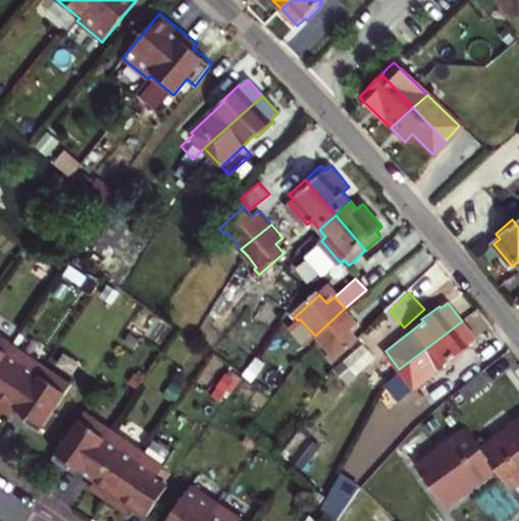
[(334,361),(358,340),(350,330),(358,323),(345,308),(315,335),(331,354),(329,356),(334,361)]
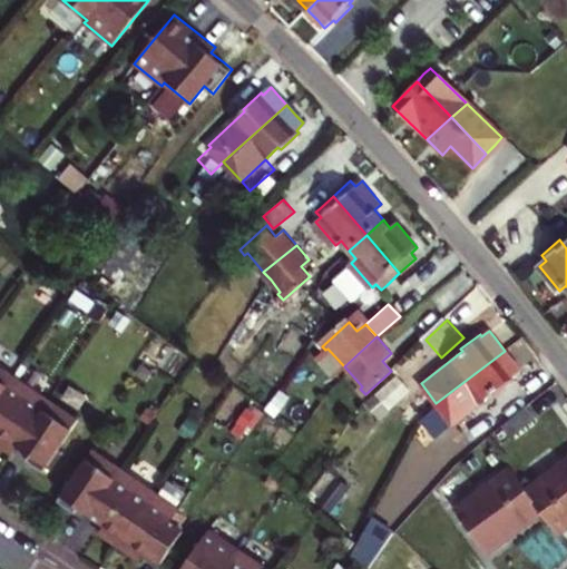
[(494,395),(512,381),(510,378),(519,371),(516,365),(505,351),(436,403),(450,423),(491,392),(494,395)]
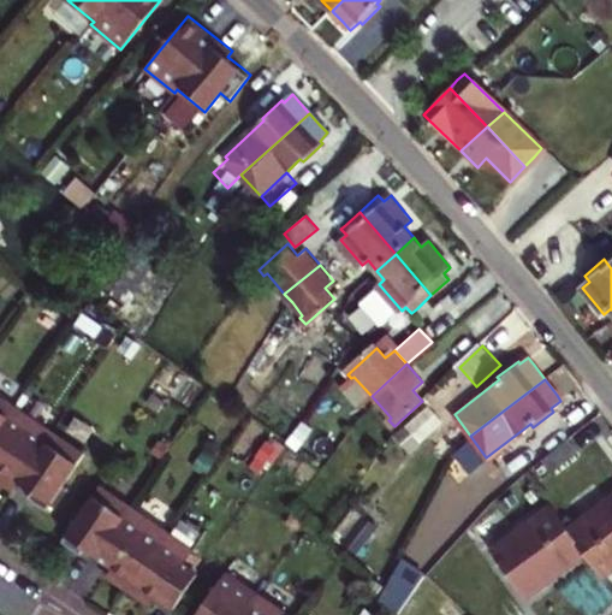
[(0,424),(3,420),(12,406),(0,396),(0,424)]
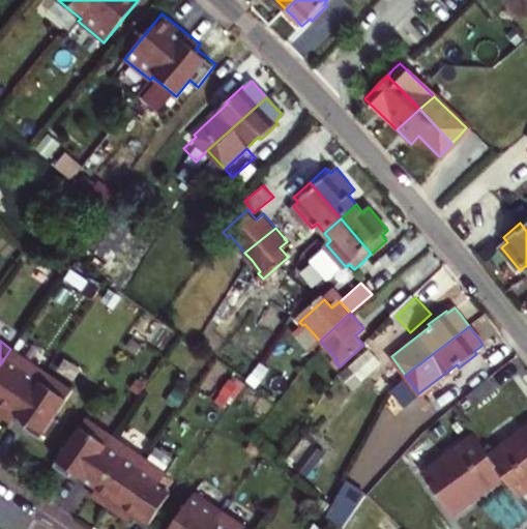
[(370,347),(350,363),(360,376),(380,360),(370,347)]
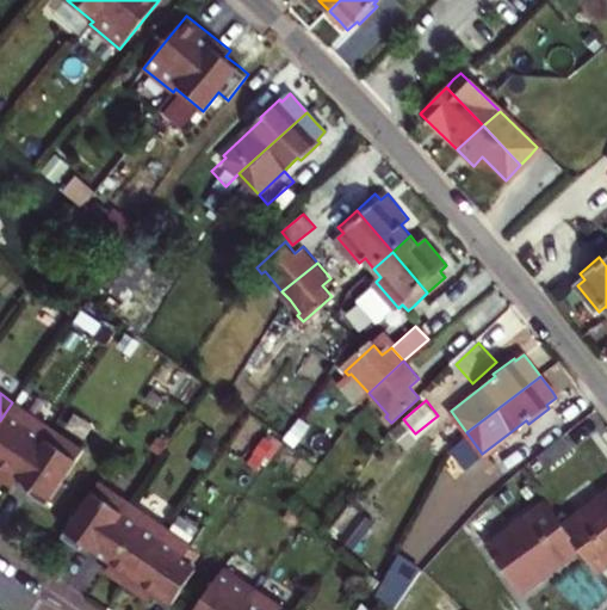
[(26,412),(12,402),(2,417),(16,427),(26,412)]
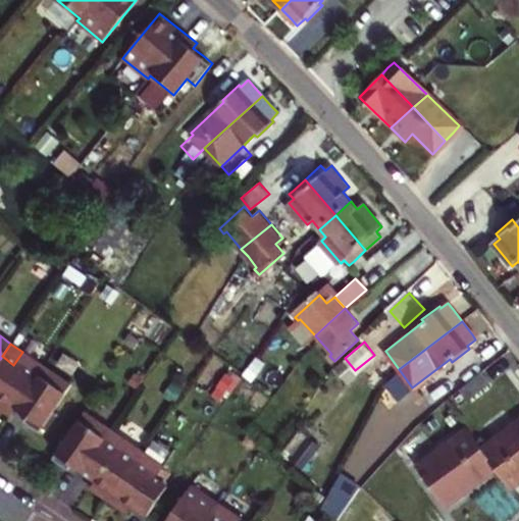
[(13,365),(2,356),(0,359),(0,399),(13,409),(43,365),(22,352),(13,365)]
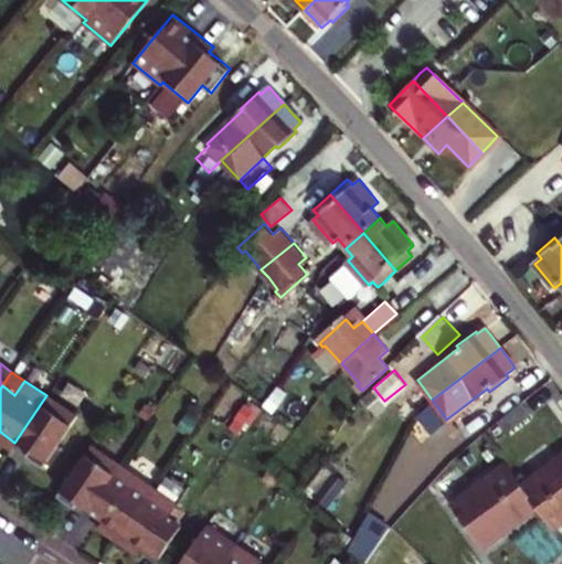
[(75,415),(46,395),(14,443),(21,447),(28,450),(23,457),(40,468),(75,415)]
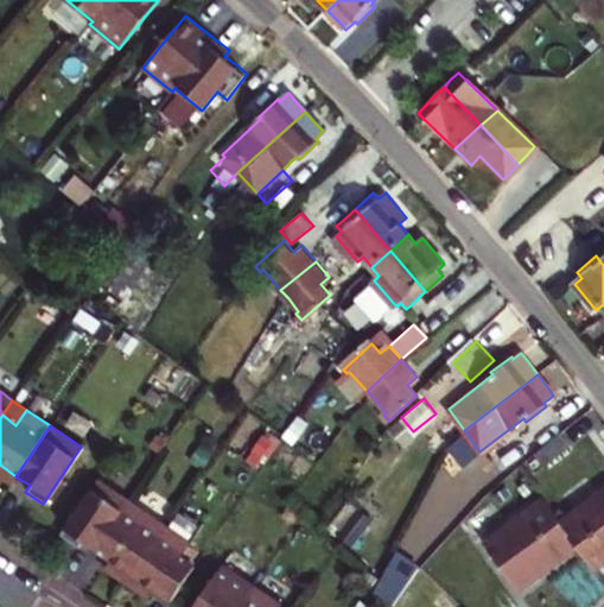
[(546,466),(572,446),(564,432),(538,453),(546,466)]
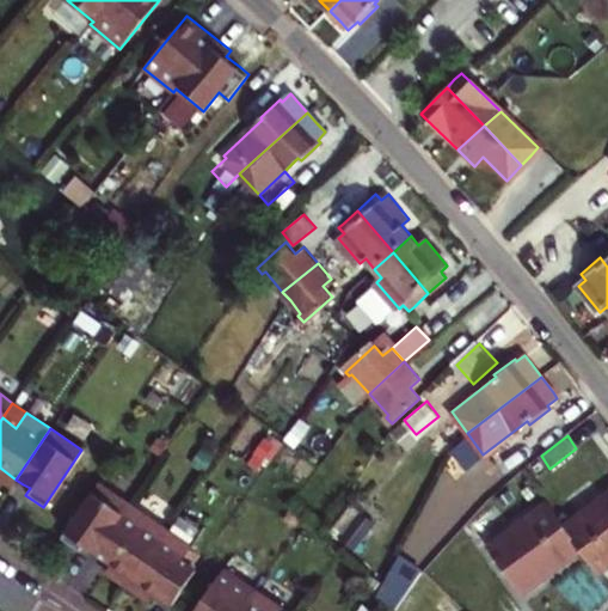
[(0,480),(11,487),(16,480),(0,468),(0,480)]
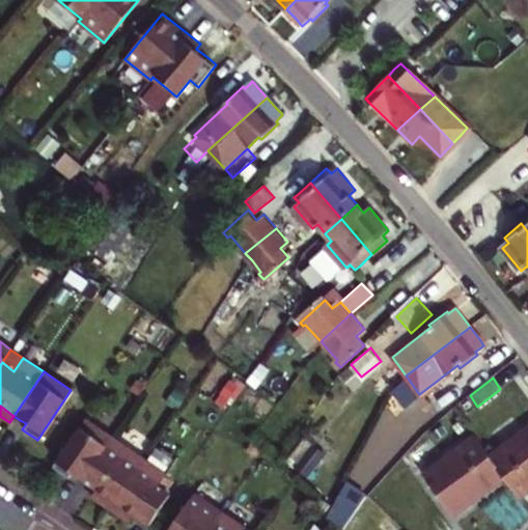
[(101,448),(110,436),(82,417),(49,467),(57,472),(64,477),(68,472),(80,480),(101,448)]
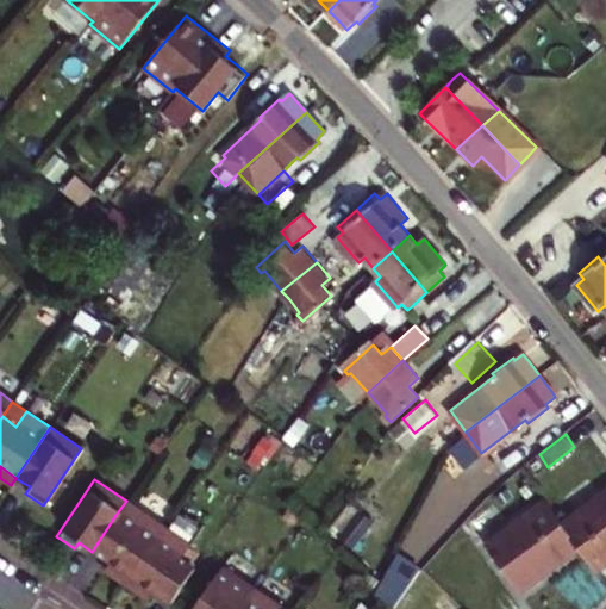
[(605,493),(562,526),(581,551),(597,573),(605,566),(605,493)]
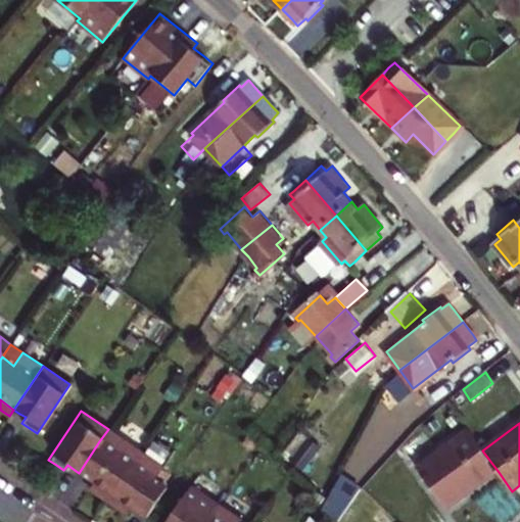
[(120,437),(108,429),(99,441),(111,451),(120,437)]
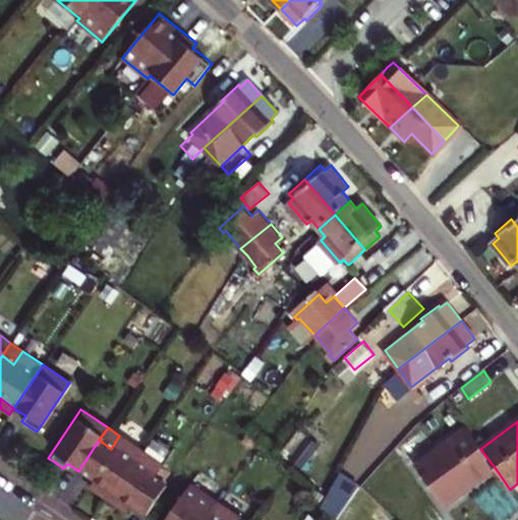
[(403,451),(445,507),(469,489),(497,470),(480,449),(466,428),(435,452),(423,437),(403,451)]
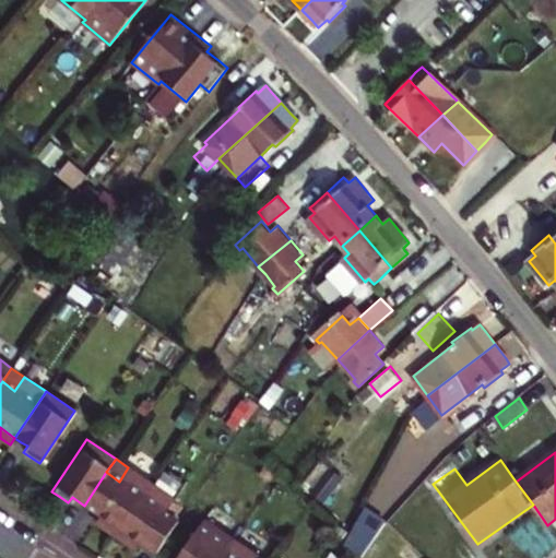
[(119,529),(151,483),(128,467),(119,482),(106,472),(84,506),(93,511),(98,515),(119,529)]
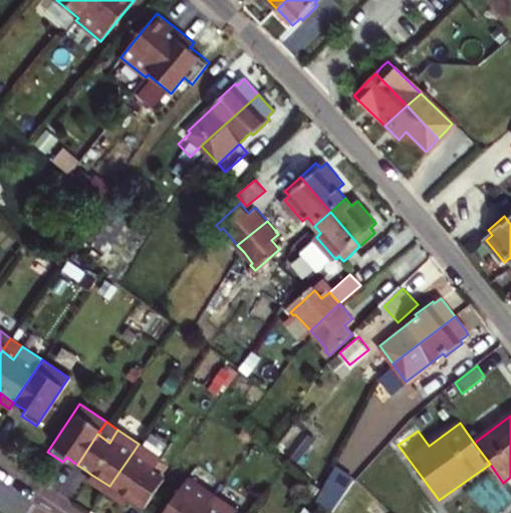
[(135,503),(142,508),(162,478),(151,471),(159,458),(139,444),(109,486),(128,499),(135,503)]
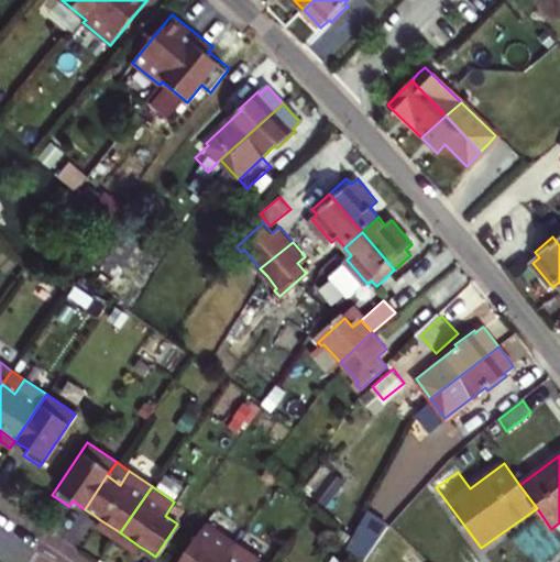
[(217,503),(182,554),(190,561),(191,561),(200,561),(201,561),(202,561),(218,561),(245,522),(217,503)]
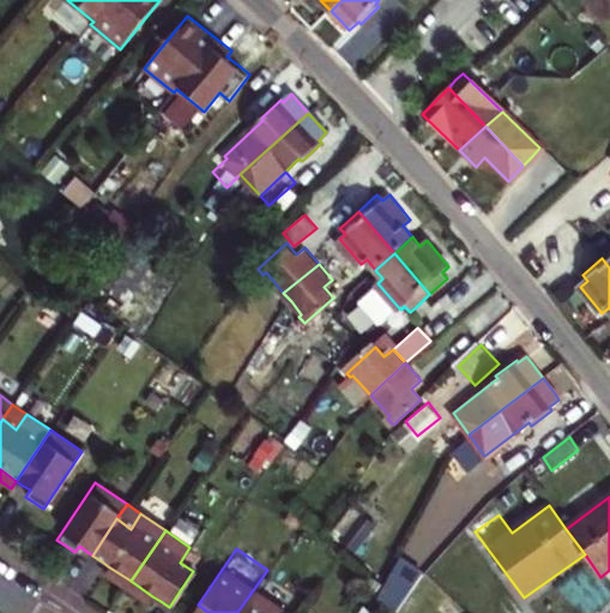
[(380,596),(402,608),(424,568),(404,556),(380,596)]
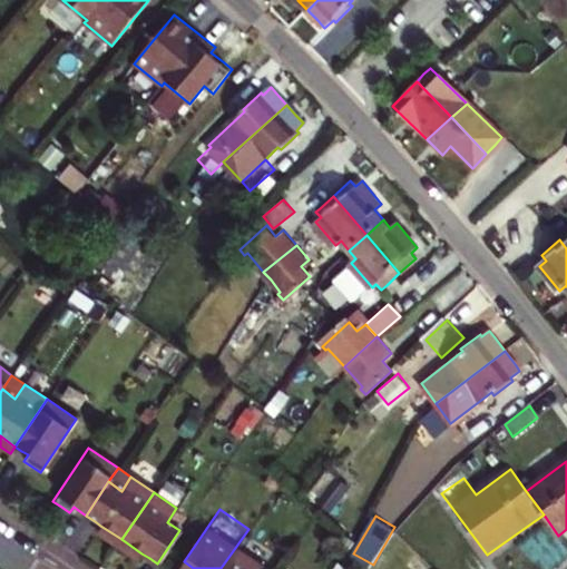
[(116,547),(121,539),(100,526),(96,533),(116,547)]
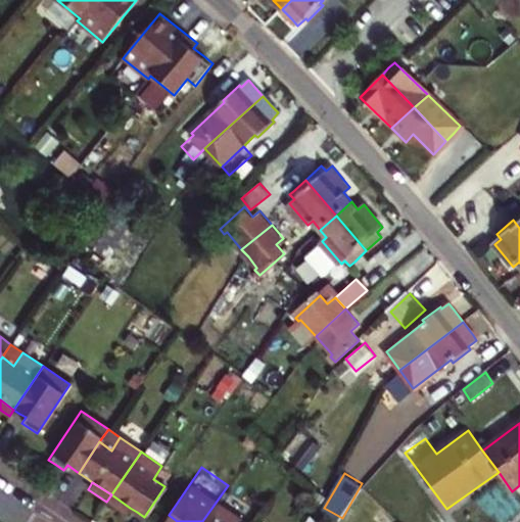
[(228,485),(202,521),(250,521),(252,521),(240,513),(249,500),(228,485)]
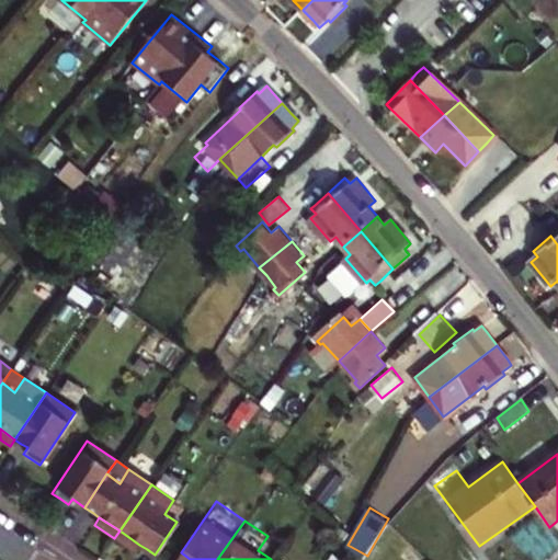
[(139,545),(120,530),(114,538),(135,551),(139,545)]
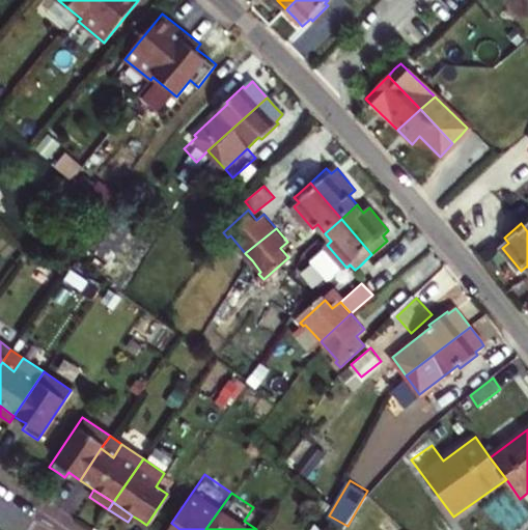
[(244,521),(256,529),(262,518),(265,515),(253,507),(244,521)]
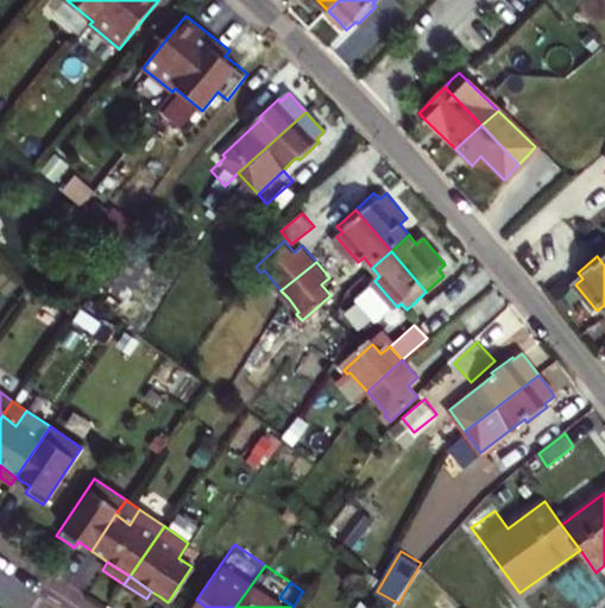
[(294,607),(291,607),(321,607),(301,594),(294,607)]
